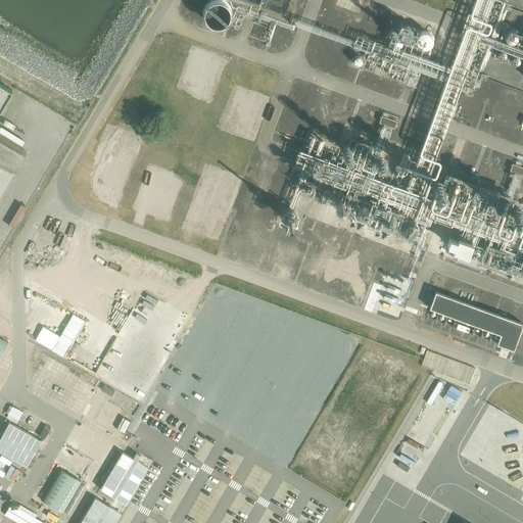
[(231,15),(231,13),(230,10),(229,9),(228,7),(226,5),(224,4),(219,3),(216,3),(214,3),(209,5),(207,9),(206,12),(205,14),(205,17),(206,19),(207,21),(208,24),(209,25),(212,27),(215,28),(217,28),(220,28),(223,28),(224,27),(227,25),(228,24),(230,21),(231,18),(231,15)]
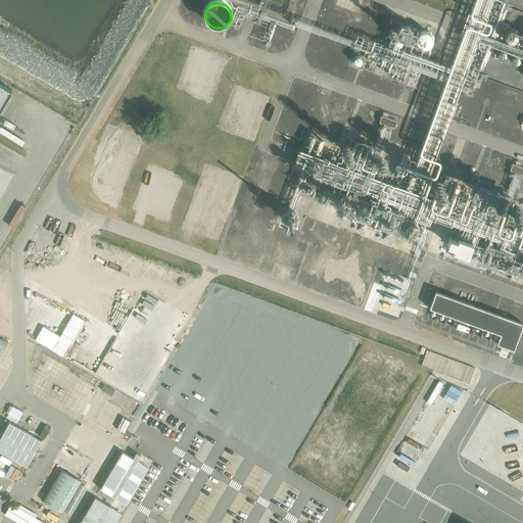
[(437,43),(436,39),(435,37),(434,35),(430,32),(426,31),(424,31),(422,32),(420,33),(418,35),(416,37),(415,39),(414,42),(415,45),(415,47),(417,50),(419,52),(421,53),(425,54),(427,54),(429,53),(432,52),(433,51),(434,50),(436,48),(437,45),(437,43)]
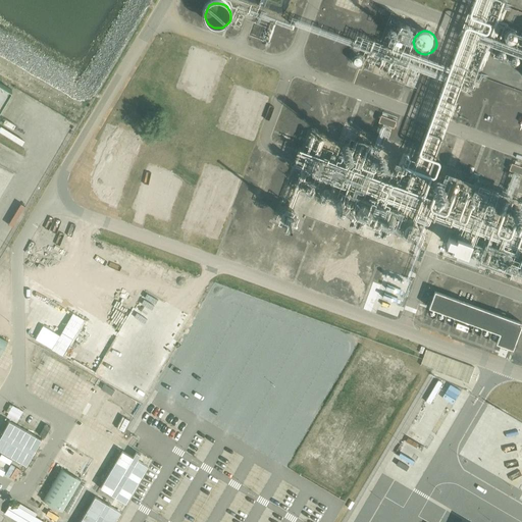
[(0,110),(12,91),(0,83),(0,110)]
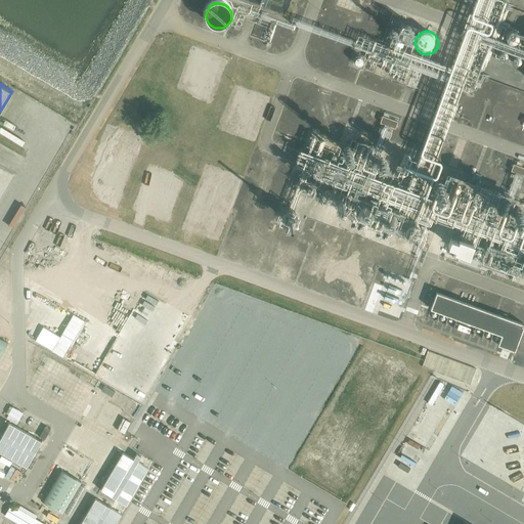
[(440,199),(505,220),(514,195),(448,173),(440,199)]
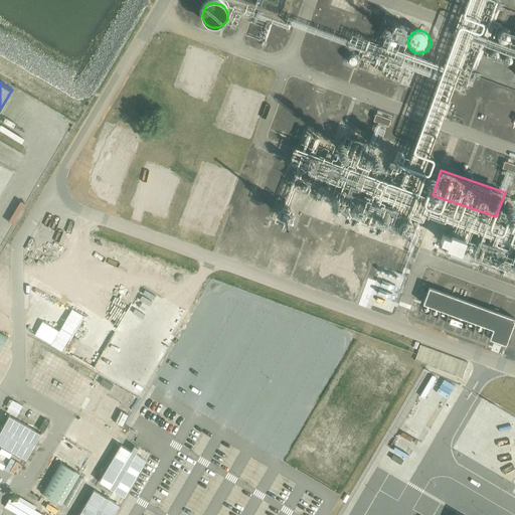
[(514,320),(514,318),(430,288),(423,303),(494,329),(490,339),(506,344),(514,320)]
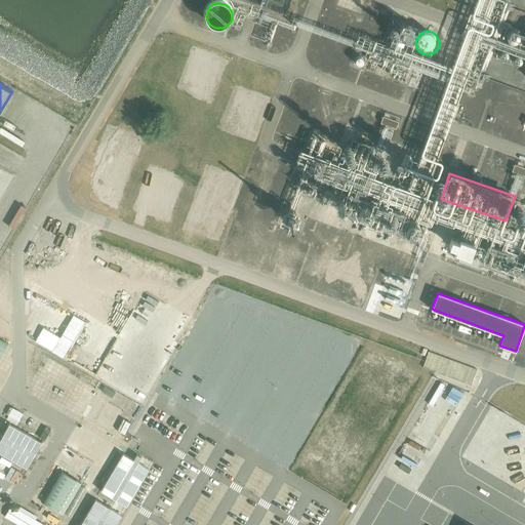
[(418,355),(413,370),(461,388),(467,372),(418,355)]
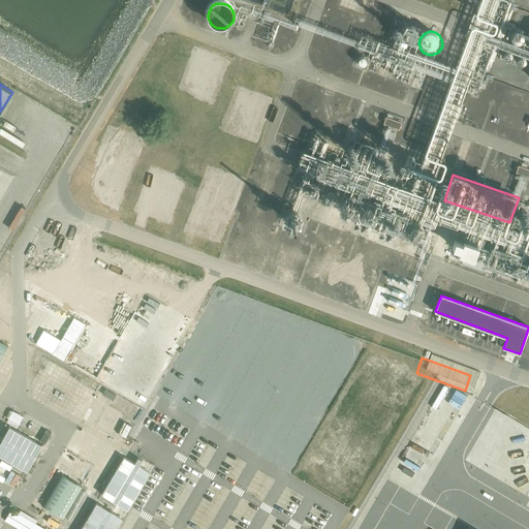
[(104,403),(111,392),(100,385),(94,396),(104,403)]
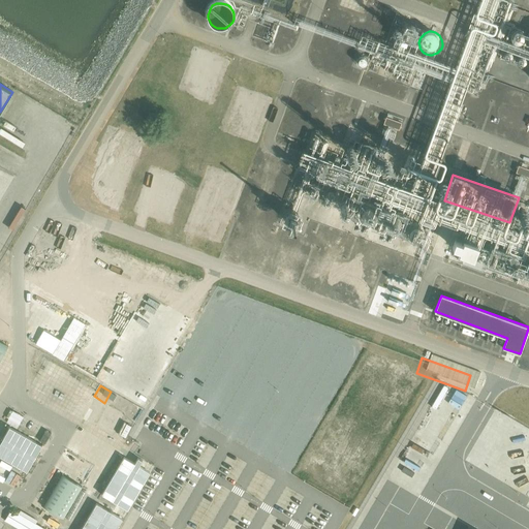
[(116,395),(111,392),(104,403),(110,406),(116,395)]
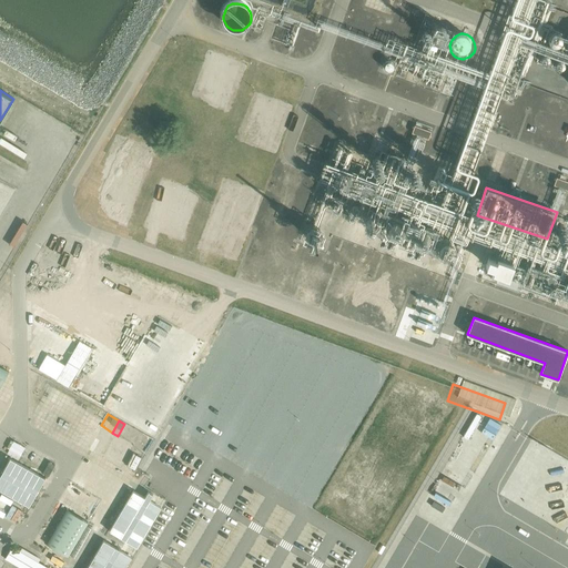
[(133,490),(109,531),(137,547),(161,507),(149,500),(152,495),(148,492),(144,498),(133,490)]
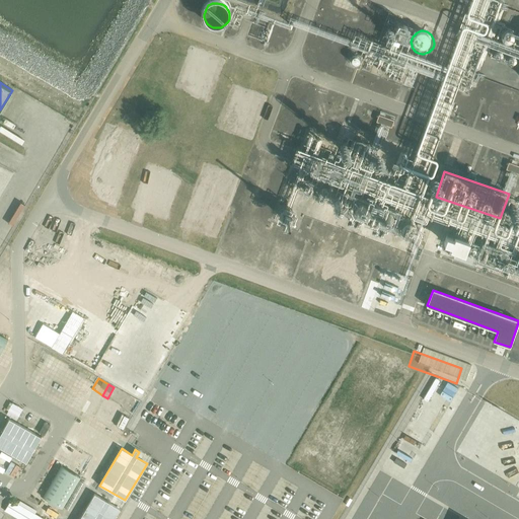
[(42,498),(61,509),(80,477),(61,465),(42,498)]
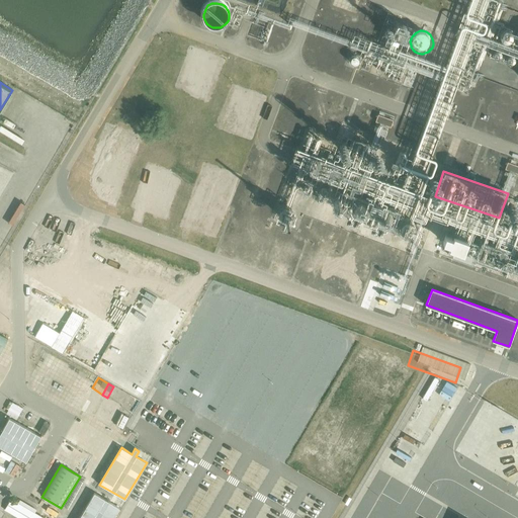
[(94,493),(79,517),(113,517),(119,508),(94,493)]
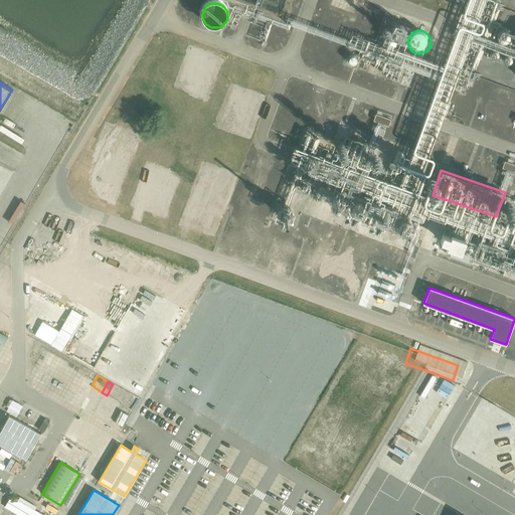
[(4,507),(17,514),(42,514),(11,496),(4,507)]
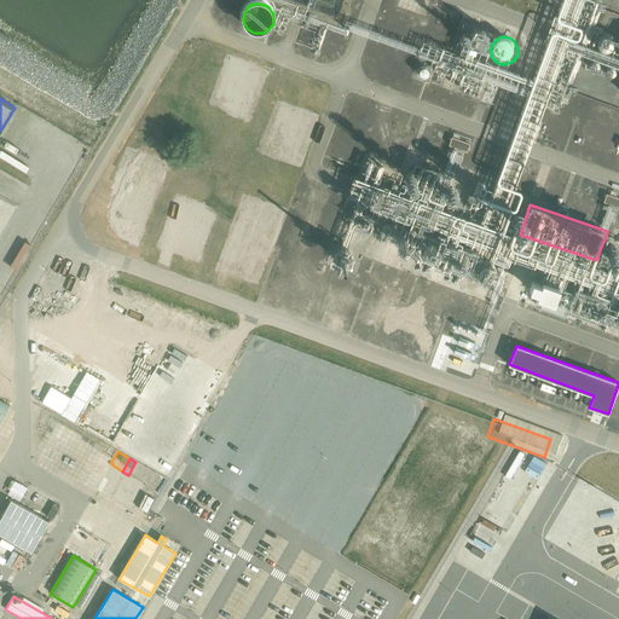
[(50,614),(58,618),(63,618),(69,608),(57,601),(50,614)]
